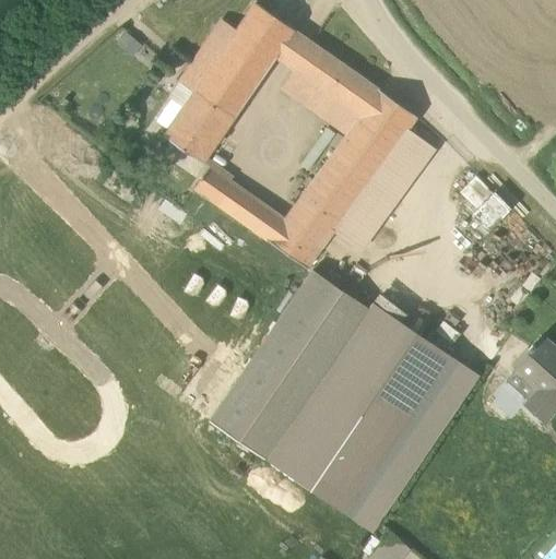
[(177,82),(192,92),(162,137),(201,164),(293,28),(253,1),(234,28),(220,19),(177,82)]
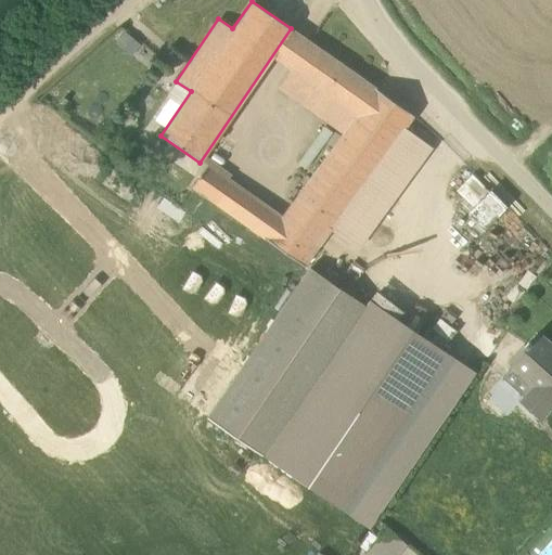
[(131,55),(140,46),(125,33),(116,42),(131,55)]
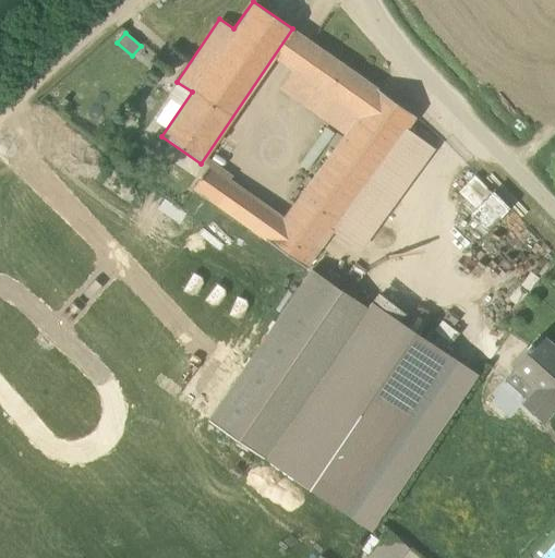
[(191,189),(306,269),(317,254),(414,116),(310,41),(291,70),(357,117),(281,219),(207,166),(191,189)]
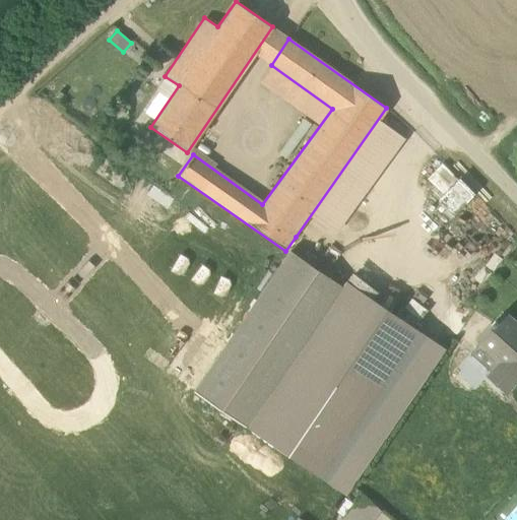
[(444,161),(422,184),(453,216),(476,195),(444,161)]
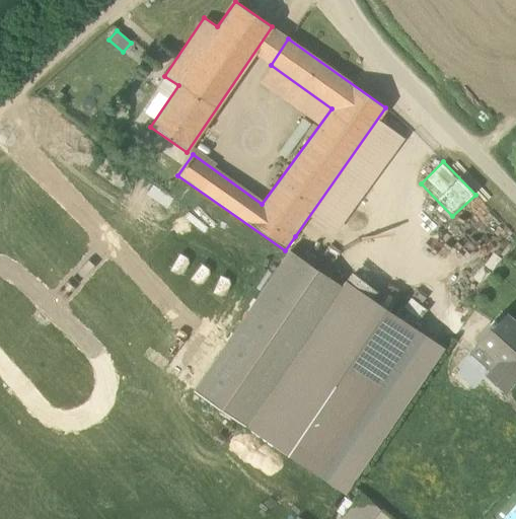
[(192,391),(244,428),(341,287),(287,250),(192,391)]
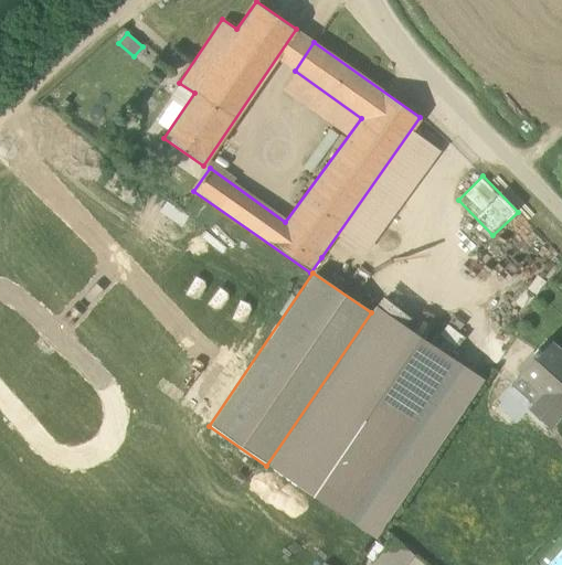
[(266,466),(378,541),(479,384),(371,312),(266,466)]
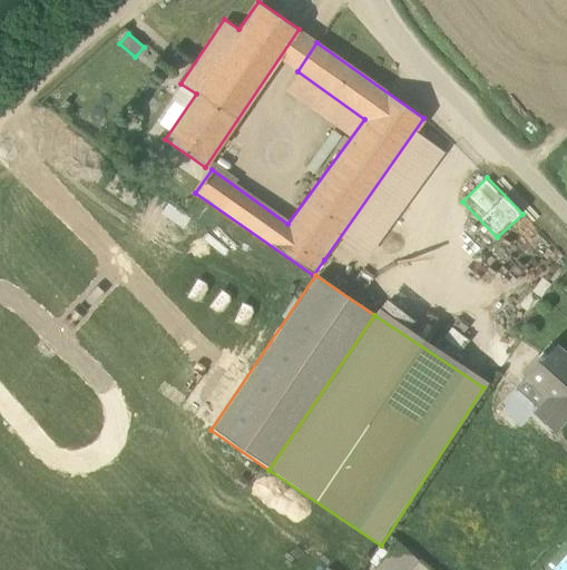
[(566,415),(566,361),(550,346),(522,377),(546,397),(533,412),(554,430),(566,415)]
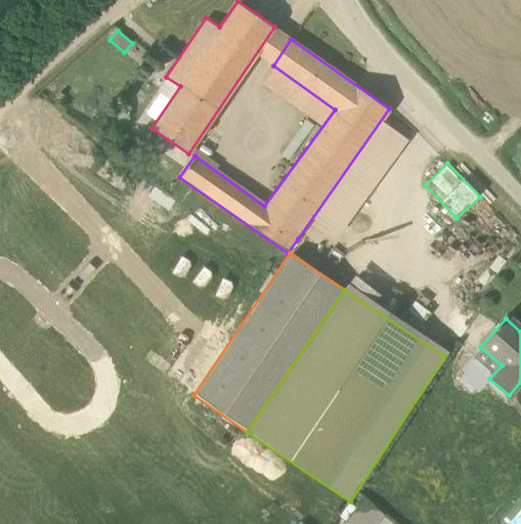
[(378,523),(382,521),(363,505),(346,523),(378,523)]
